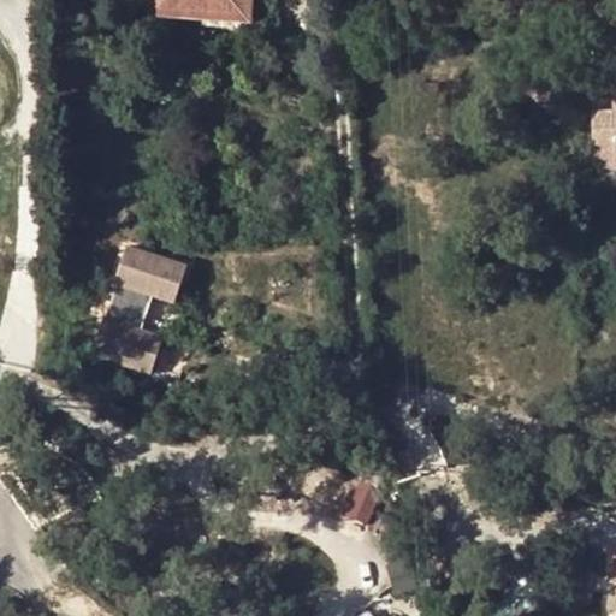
[(157,0),(157,9),(202,11),(244,15),(244,0),(157,0)]
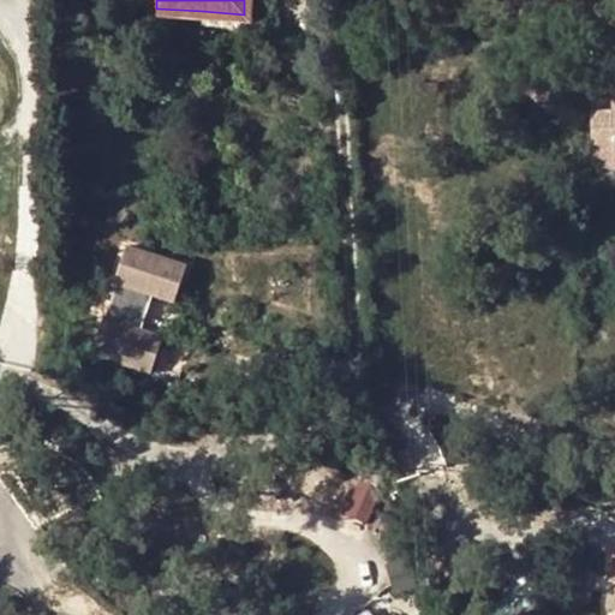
[(244,0),(244,15),(243,41),(251,42),(254,0),(244,0)]
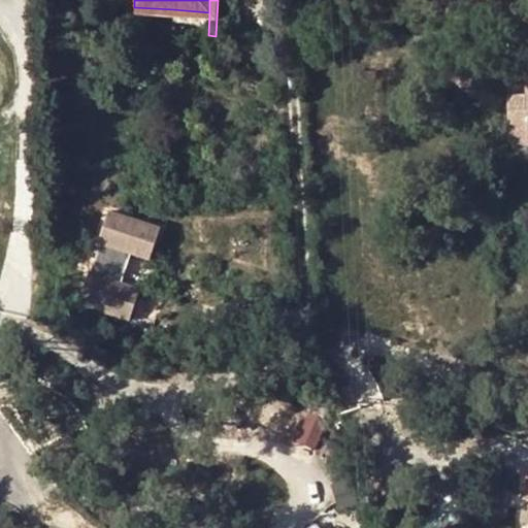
[(172,20),(173,9),(134,7),(133,18),(172,20)]
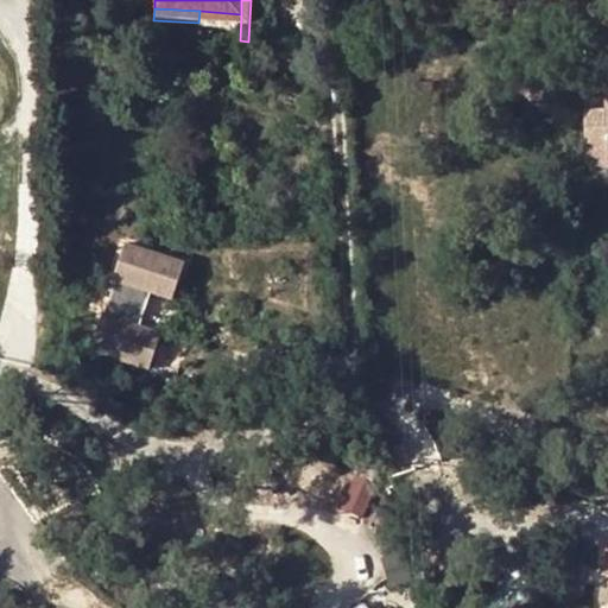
[(241,14),(200,11),(198,23),(198,37),(240,40),(241,14)]
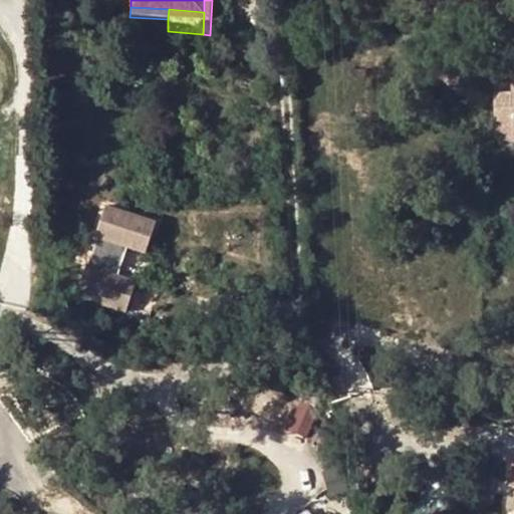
[(513,159),(513,76),(511,77),(513,95),(496,95),(500,161),(513,159)]
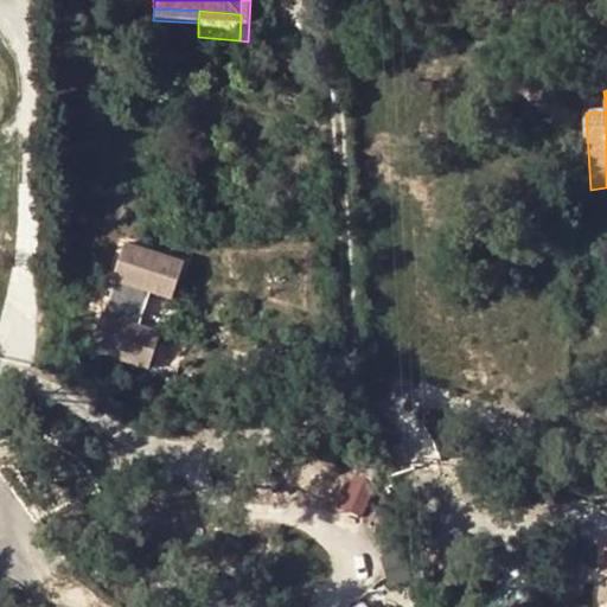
[(184,266),(128,248),(115,283),(120,286),(109,320),(103,318),(93,352),(101,356),(151,371),(161,337),(139,330),(149,295),(173,302),(184,266)]
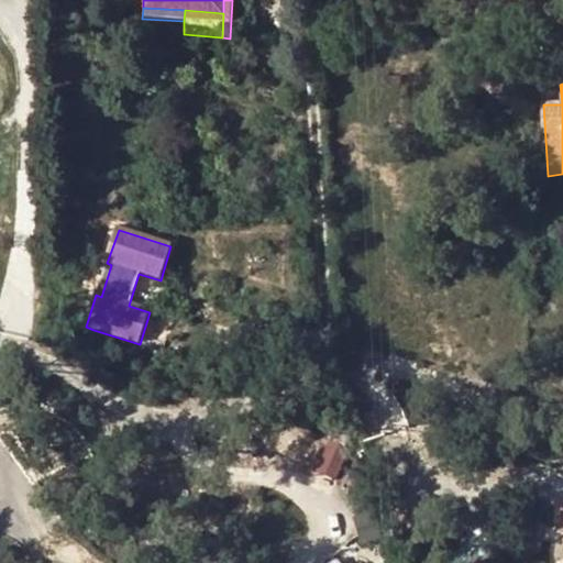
[(91,337),(94,330),(86,327),(84,334),(91,337)]
